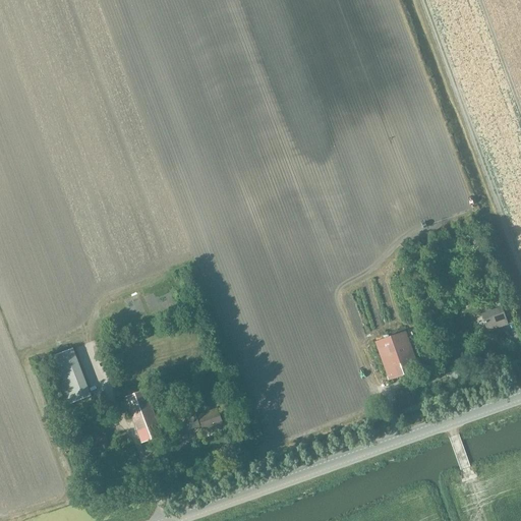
[(502,308),(482,315),(488,331),(508,324),(502,308)]
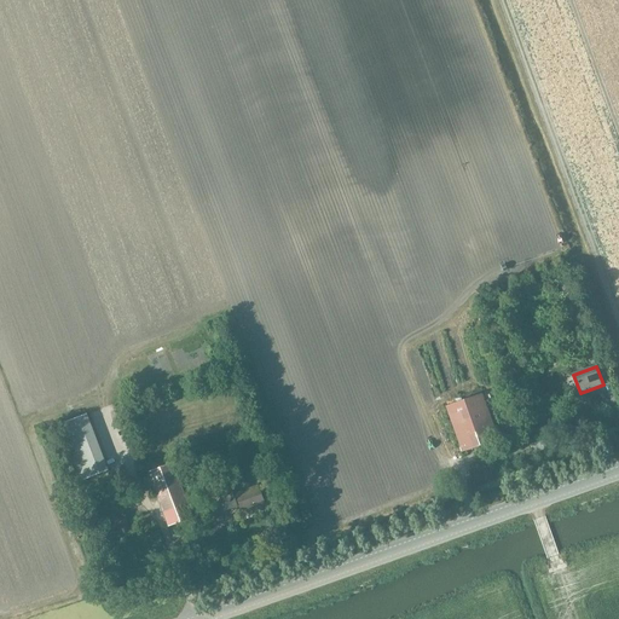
[(446,406),(462,452),(499,439),(482,394),(446,406)]
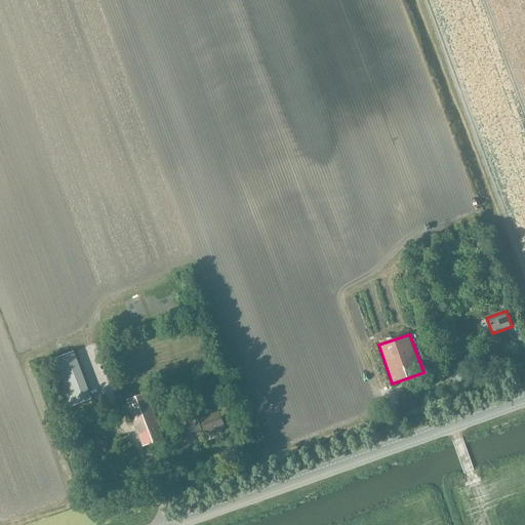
[(71,411),(94,402),(76,354),(52,363),(71,411)]
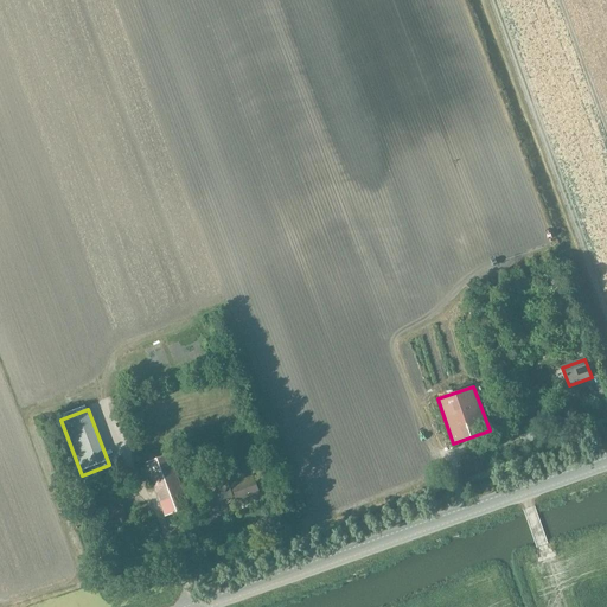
[(146,464),(146,465),(166,517),(190,508),(170,454),(146,464)]
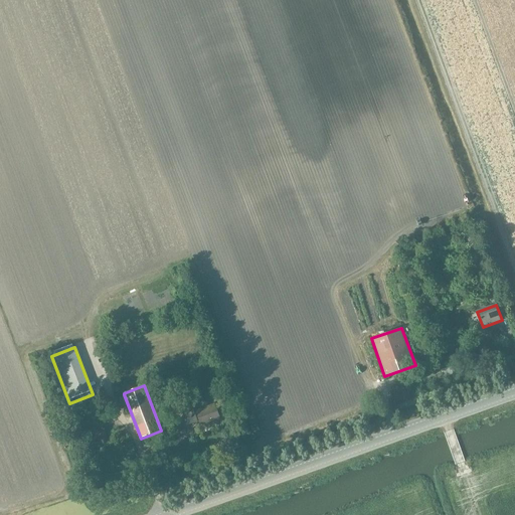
[(197,420),(195,417),(198,416),(201,425),(220,418),(214,404),(196,411),(196,412),(194,413),(190,404),(180,408),(187,424),(197,420)]
